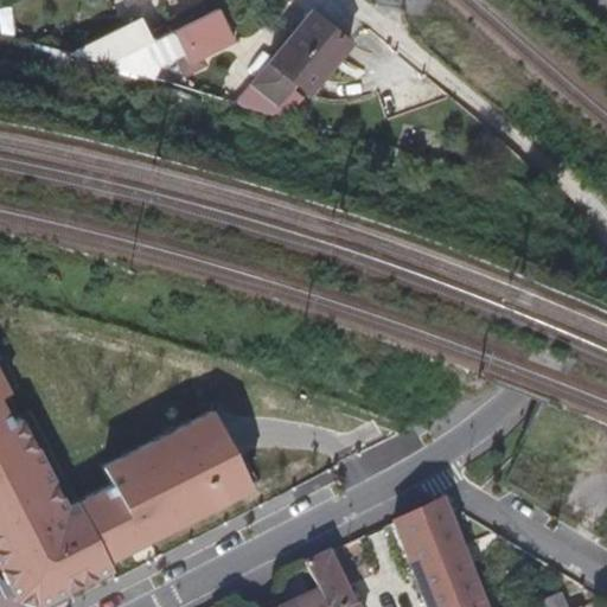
[(146,46),(106,68),(153,82),(155,70),(181,57),(186,65),(231,43),(215,11),(151,44),(146,46)]
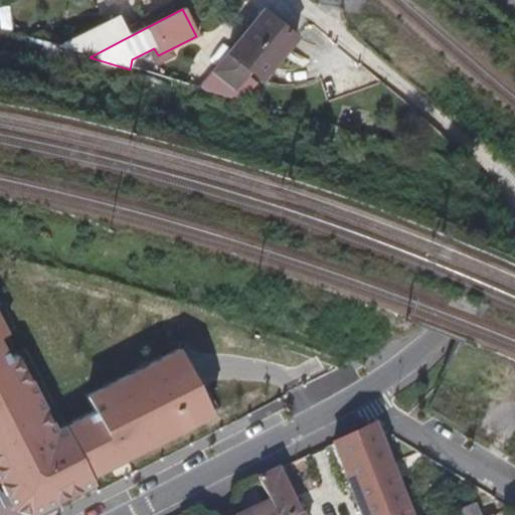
[(263,11),(210,72),(234,92),(250,72),(260,80),(294,38),(263,11)]
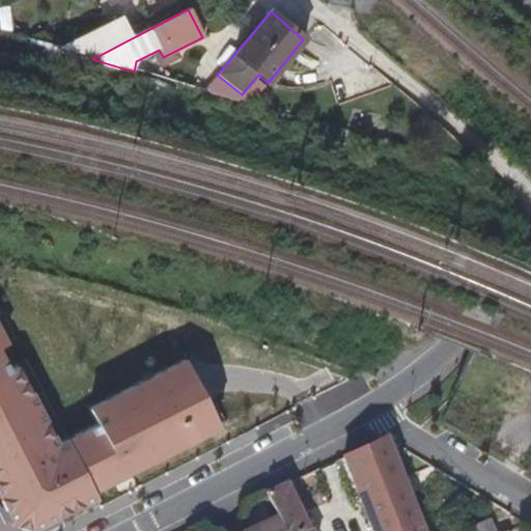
[(92,59),(128,40),(132,38),(121,18),(59,49),(61,50),(92,59)]
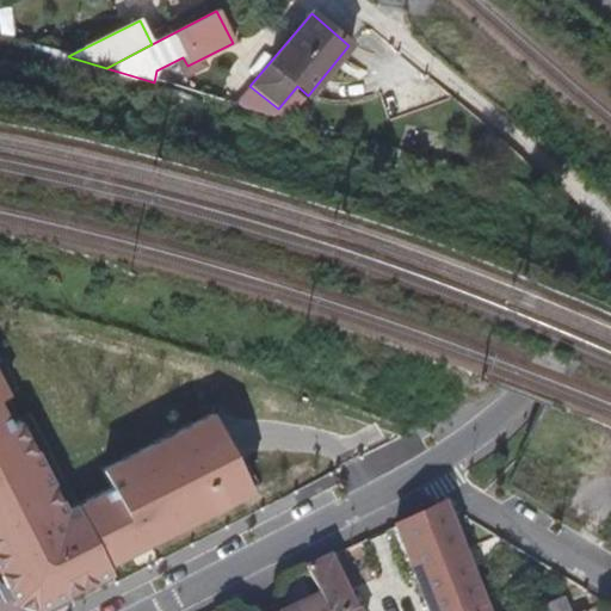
[(110,565),(255,489),(215,414),(105,470),(115,489),(71,512),(23,421),(16,425),(4,401),(10,397),(0,377),(0,571),(19,608),(31,610),(44,610),(115,573),(110,565)]
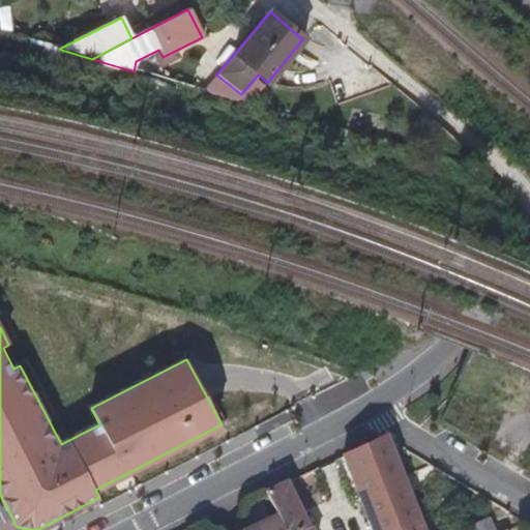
[(421,529),(385,438),(344,458),(372,529),(311,529),(310,527),(306,528),(287,484),(264,496),(275,518),(282,529),(421,529)]
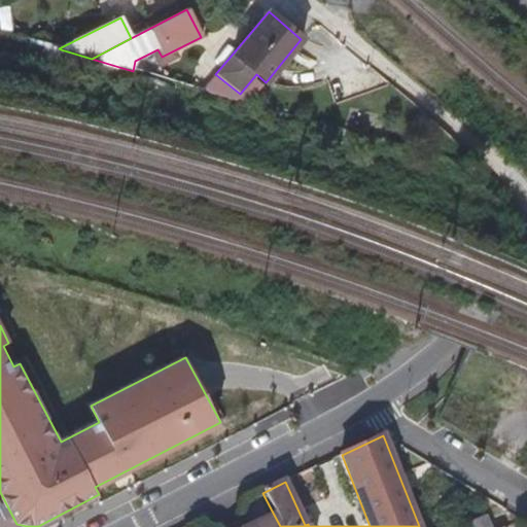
[(280,526),(274,515),(248,526),(280,526)]
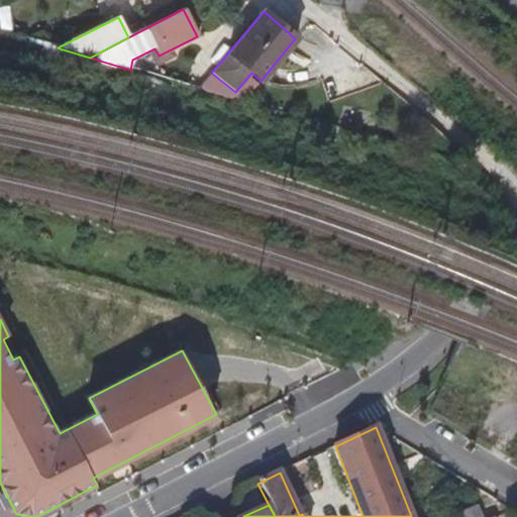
[(482,516),(479,507),(454,516),(482,516)]
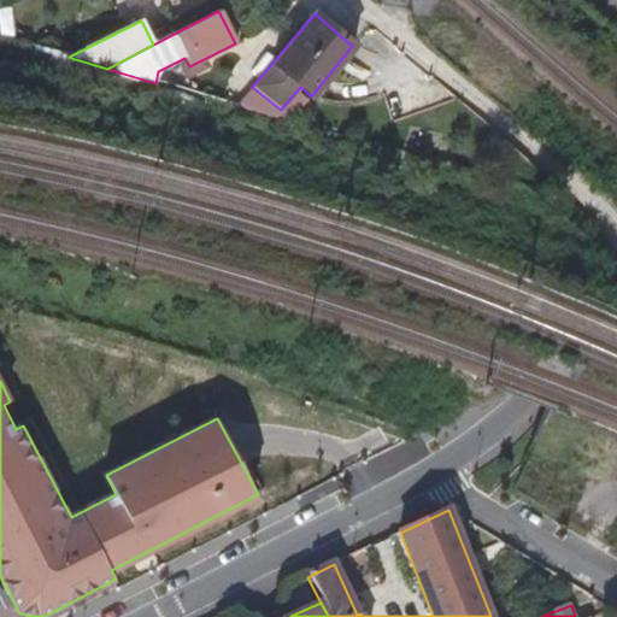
All buildings are outlined.
